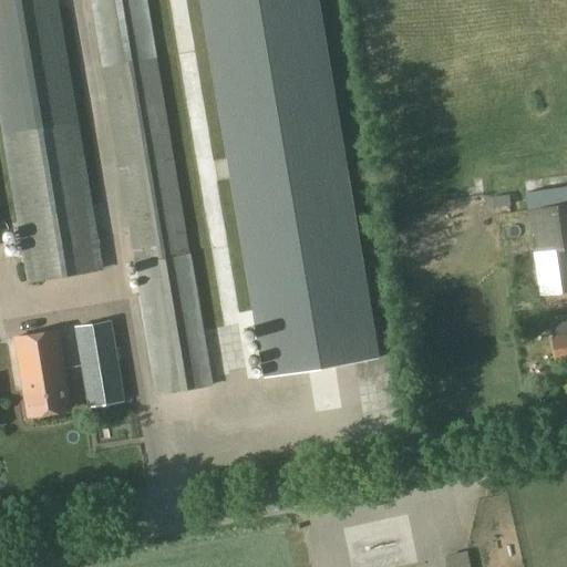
[(79,121),(57,0),(0,0),(0,123),(1,133),(79,121)]
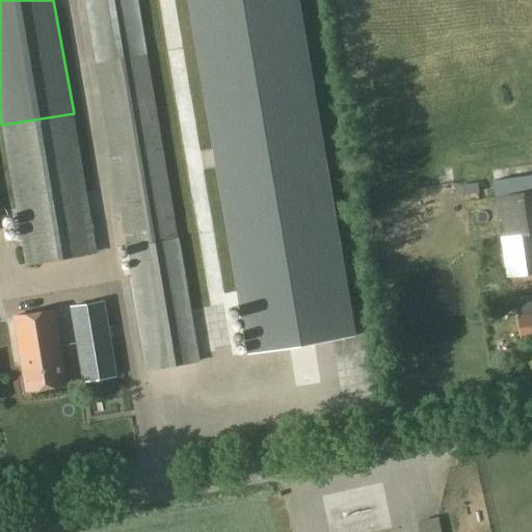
[(200,362),(176,221),(137,0),(83,0),(147,371),(200,362)]
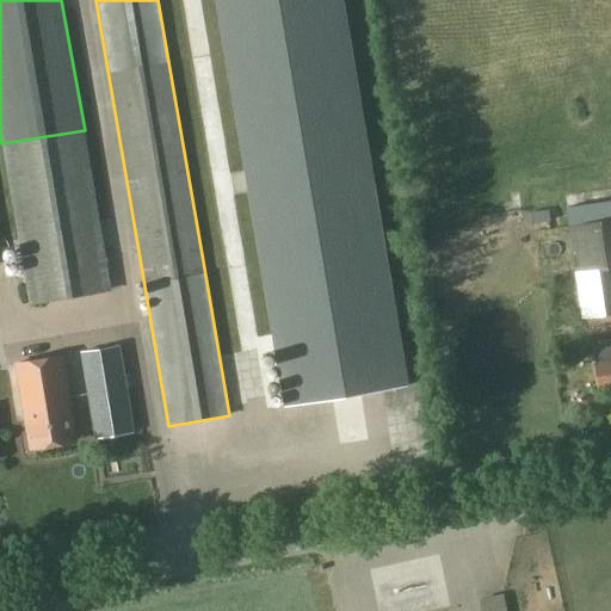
[(340,0),(217,0),(288,406),(407,386),(340,0)]
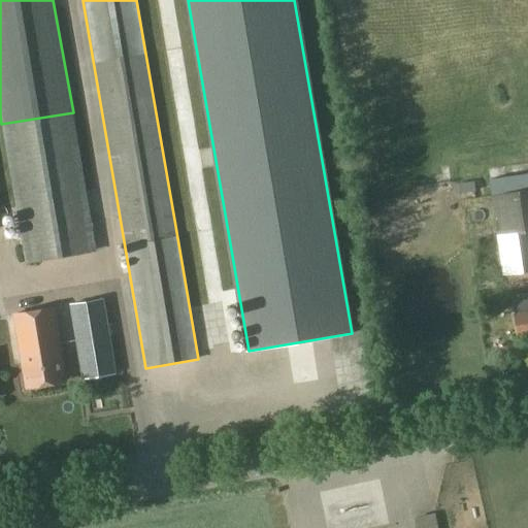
[(73,112),(1,124),(25,264),(96,252),(73,112)]
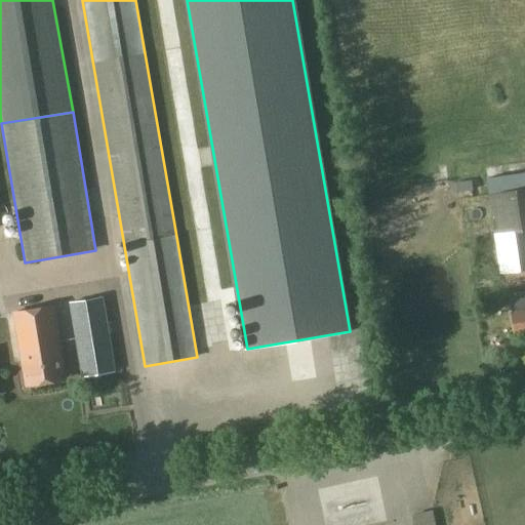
[(473,191),(472,182),(454,184),(456,193),(473,191)]
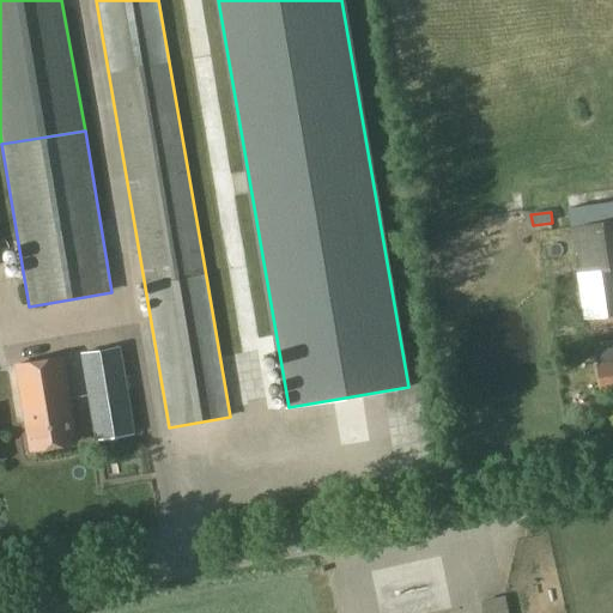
[(612,220),(571,226),(576,260),(612,254),(612,220)]
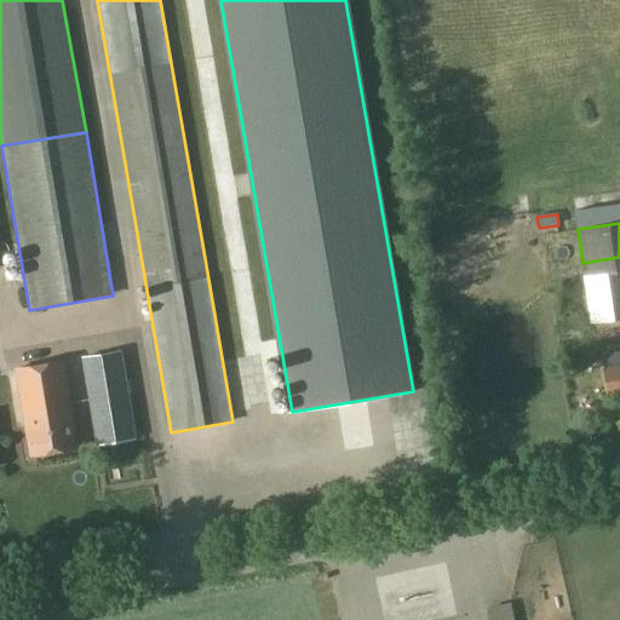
[(619,257),(583,263),(591,323),(595,322),(619,319),(619,257)]
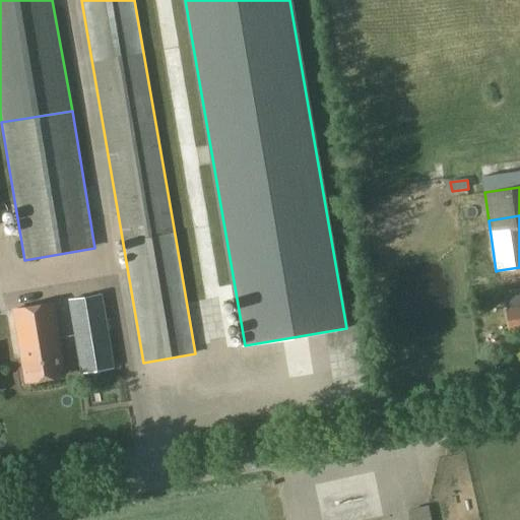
[(519,289),(504,291),(507,310),(506,310),(509,330),(519,328),(519,289)]
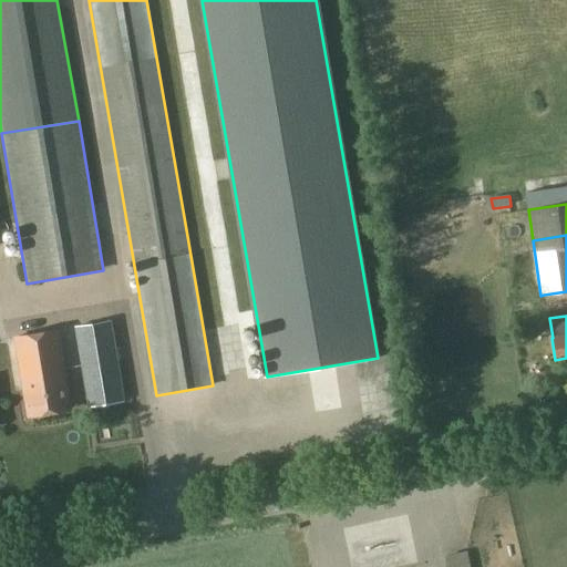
[(74,327),(88,408),(125,402),(111,320),(74,327)]
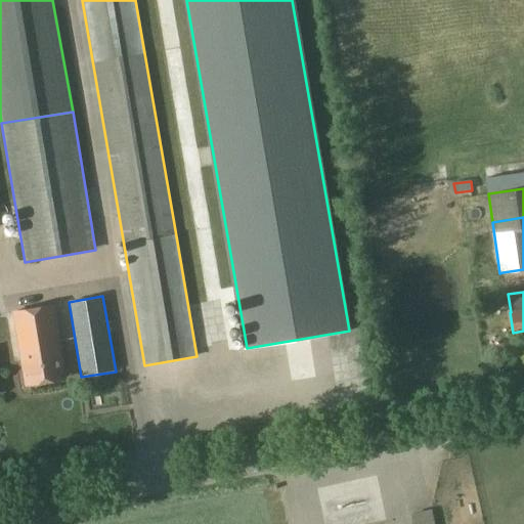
[(13,312),(26,385),(64,379),(52,306),(13,312)]
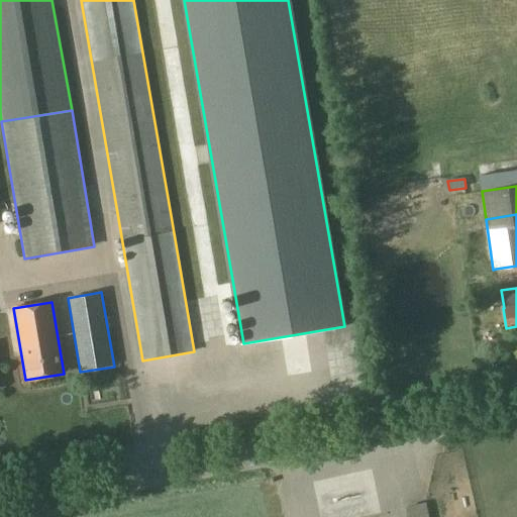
[(396,516),(421,516),(419,502),(395,505),(396,516)]
